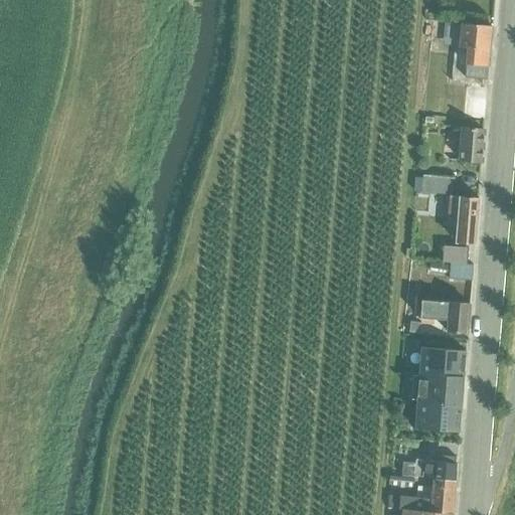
[(456,48),(452,81),(470,83),(470,77),(488,79),(493,26),(462,23),(460,47),(468,47),(468,49),(456,48)]
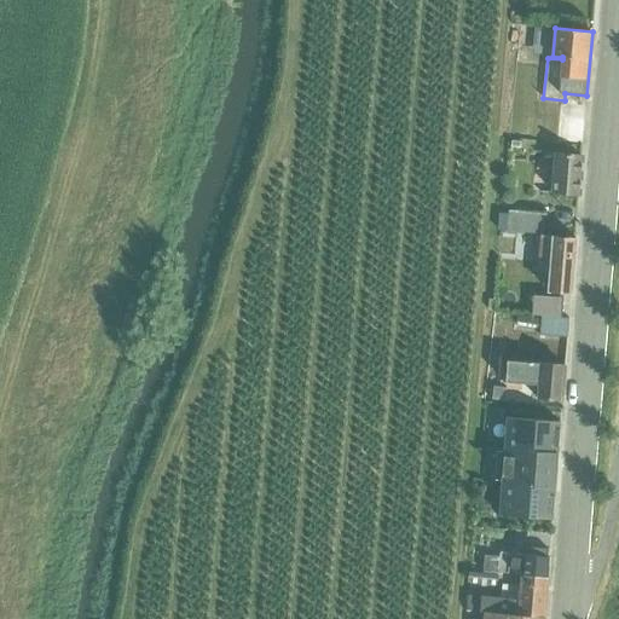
[(562,104),(560,117),(584,120),(585,106),(562,104)]
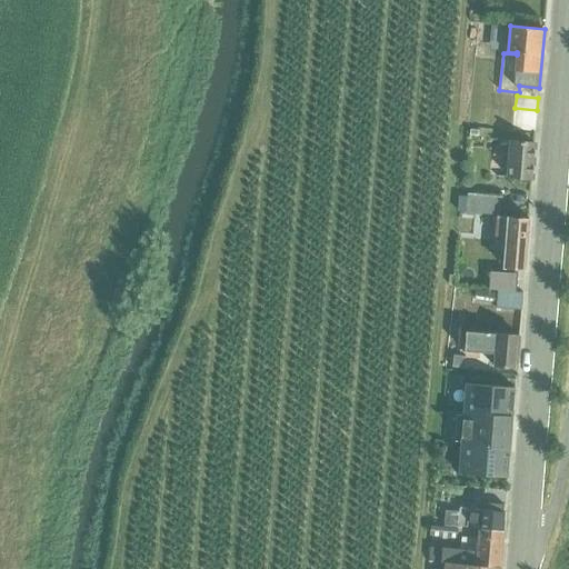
[(510,142),(507,177),(532,179),(536,143),(510,142)]
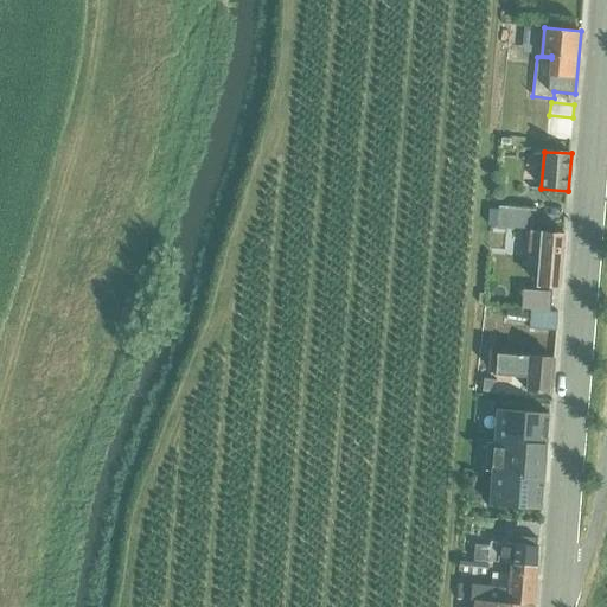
[(531,230),(535,231),(537,210),(499,206),(499,210),(491,209),(490,227),(531,230)]
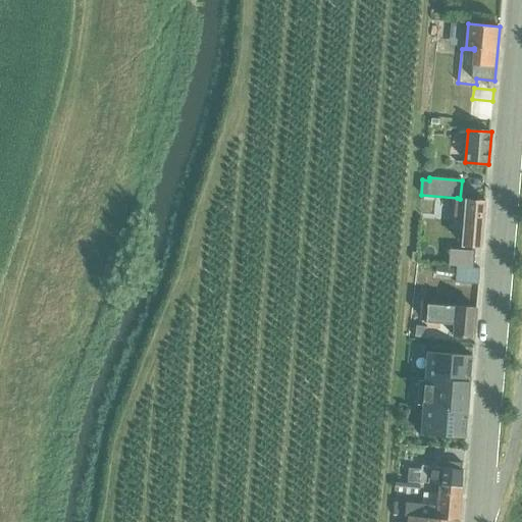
[(460,199),(457,198),(455,224),(465,225),(463,246),(482,247),(486,201),(460,199)]
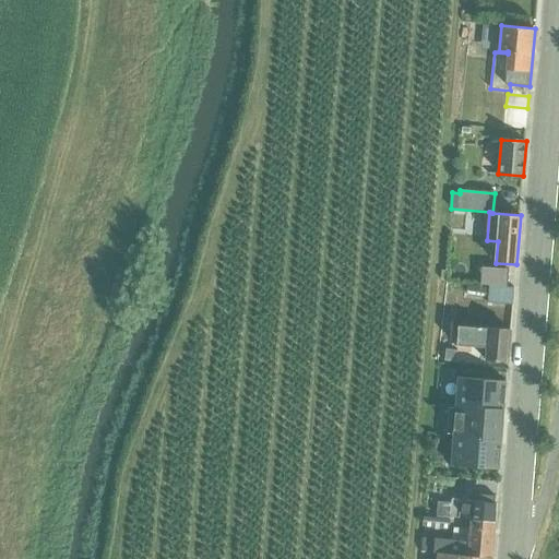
[(484,269),(483,283),(508,286),(509,270),(484,269)]
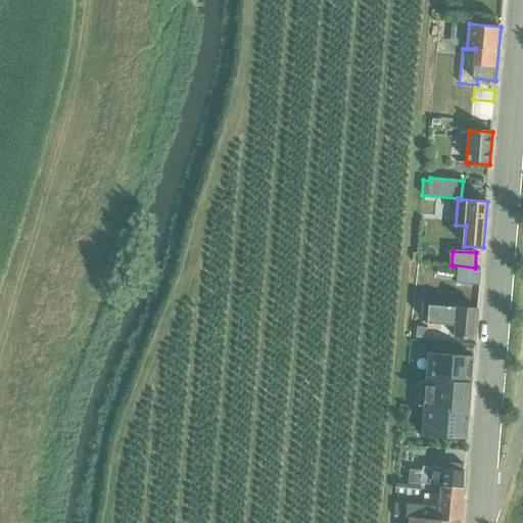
[(458,267),(457,283),(480,285),(481,269),(458,267)]
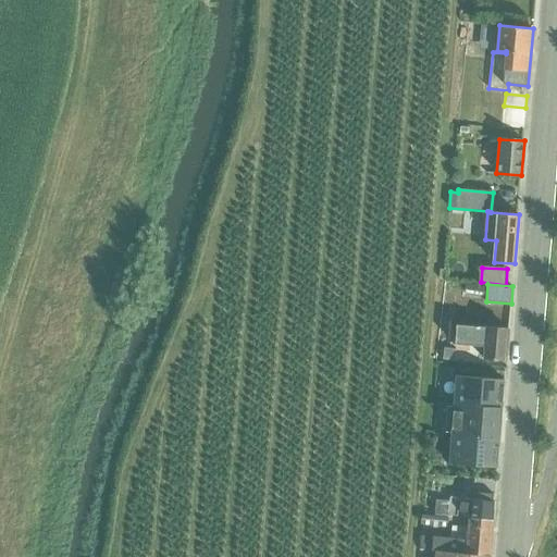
[(445,347),(443,359),(455,360),(456,350),(470,351),(471,345),(484,346),(483,358),(506,360),(509,329),(457,324),(456,348),(445,347)]
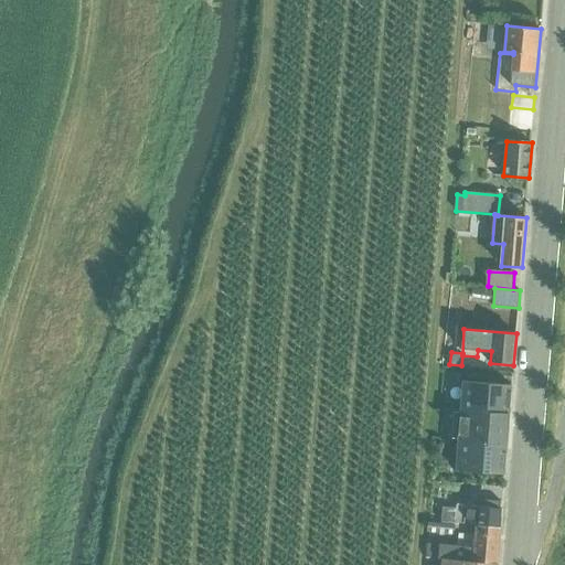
[(464,381),(461,409),(510,414),(512,385),(464,381)]
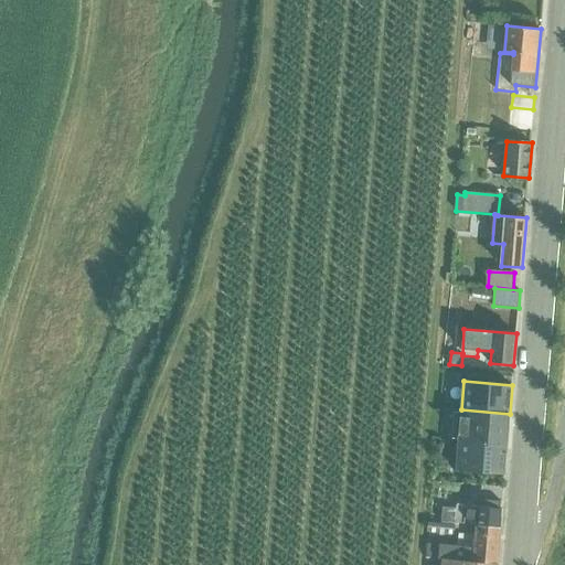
[(461,409),(458,441),(507,446),(510,414),(461,409)]
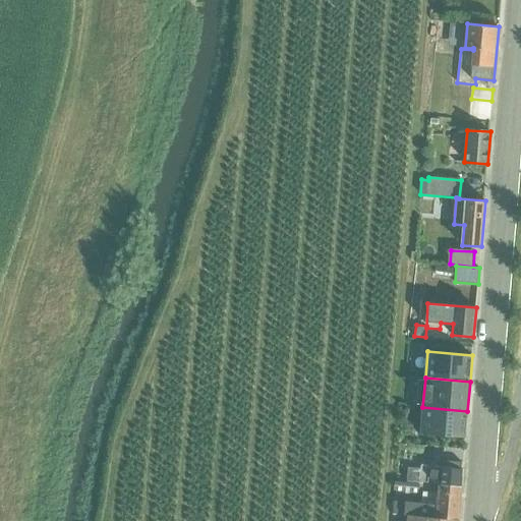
[(467,411),(422,407),(420,432),(465,437),(467,411)]
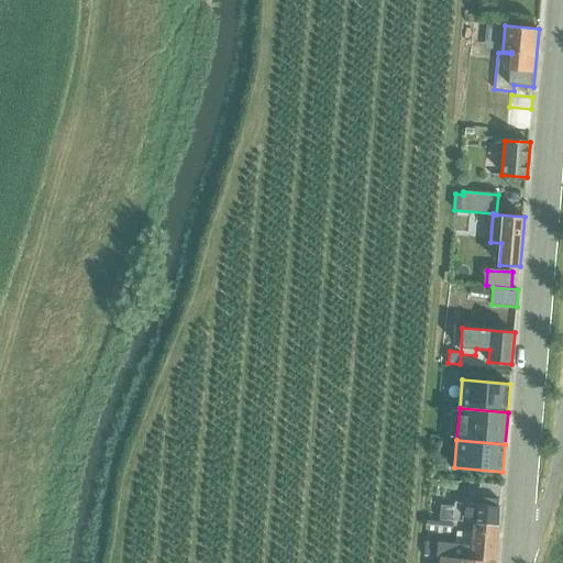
[(460,475),(460,496),(483,495),(483,474),(460,475)]
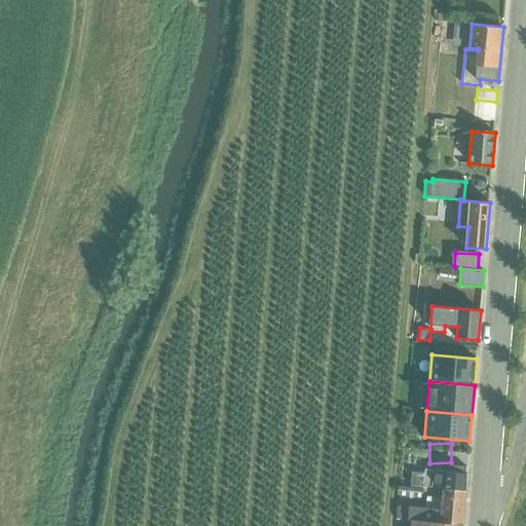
[(443,488),(466,491),(467,475),(425,471),(424,478),(413,477),(412,485),(443,488)]
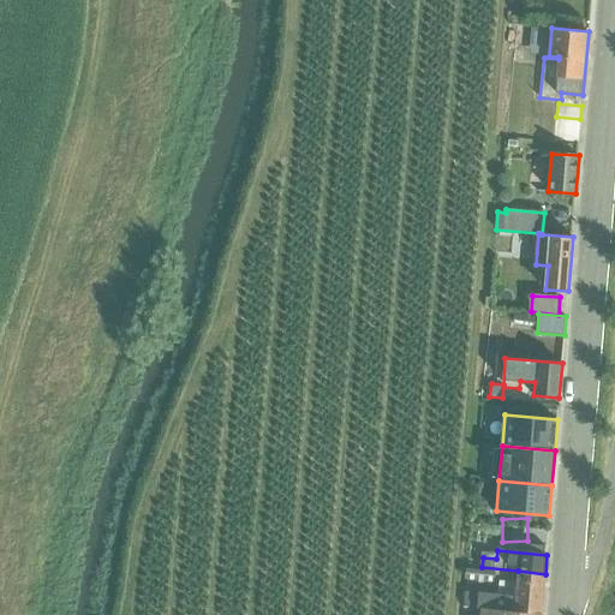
[(466,568),(465,579),(495,581),(496,571),(466,568)]
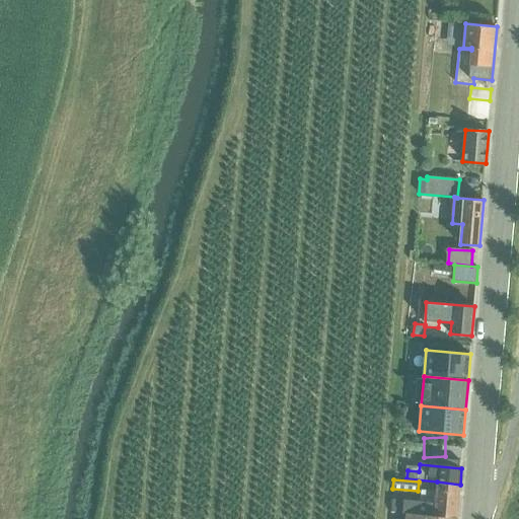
[(460,485),(437,482),(436,491),(422,490),(422,502),(404,500),(403,513),(405,513),(456,518),(460,485)]
